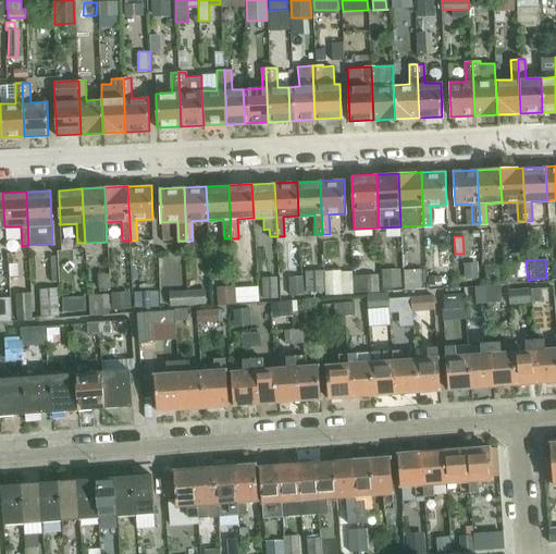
[(503,280),(502,263),(484,265),(484,281),(503,280)]
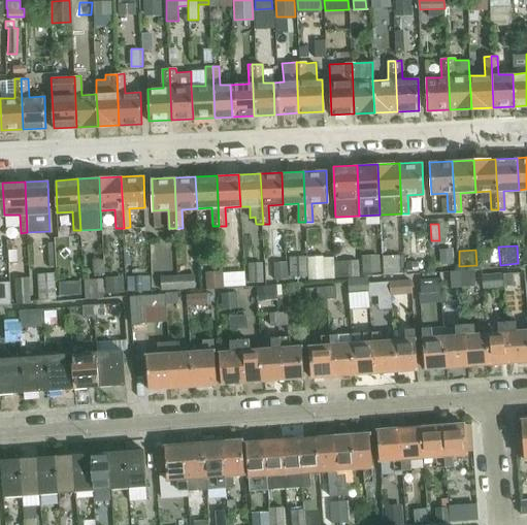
[(404,272),(403,258),(400,259),(400,254),(383,255),(384,273),(404,272)]
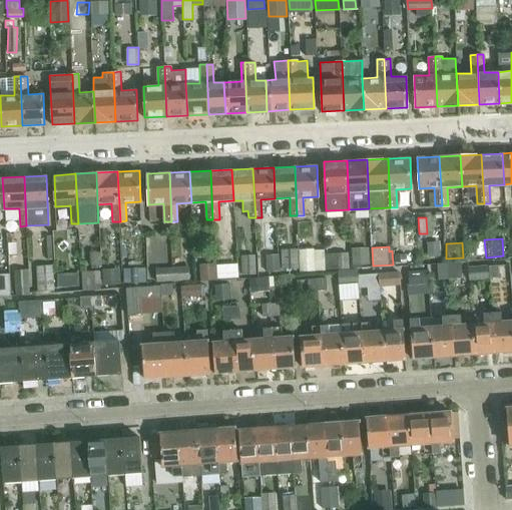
[(299,268),(298,258),(298,247),(281,248),(282,269),(299,268)]
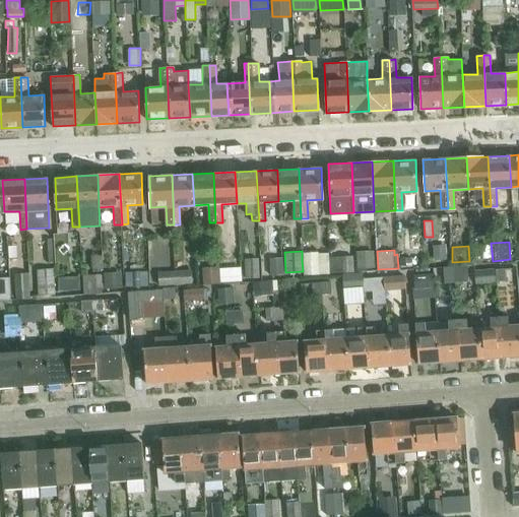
[(303,252),(303,267),(304,274),(329,273),(328,252),(318,252),(318,251),(303,252)]
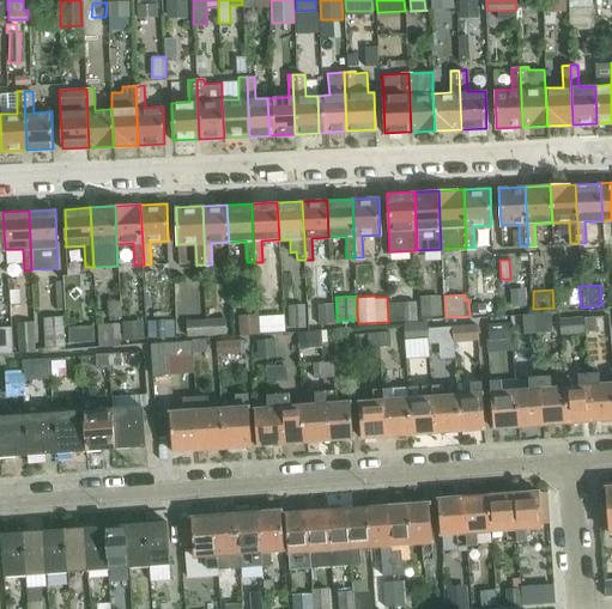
[(120,316),(119,299),(107,299),(108,317),(120,316)]
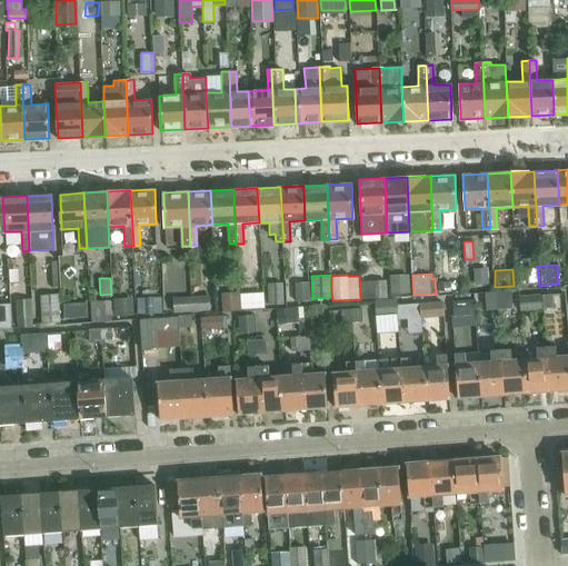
[(388,297),(388,284),(387,279),(361,280),(362,298),(388,297)]
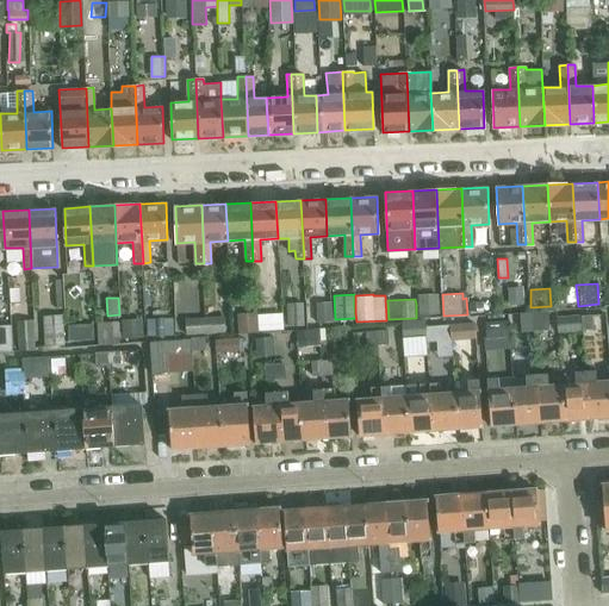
[(304,325),(303,301),(286,303),(287,325),(304,325)]
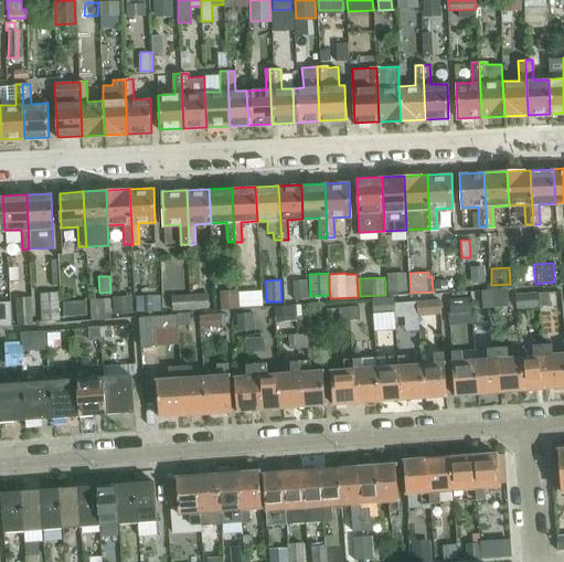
[(307,279),(291,281),(293,298),(308,297),(307,279)]
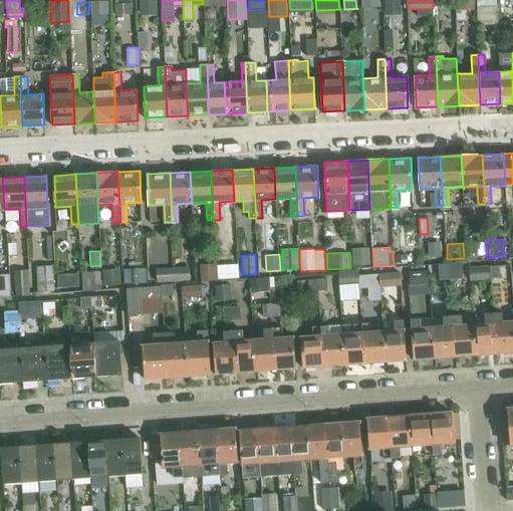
[(459,280),(457,261),(447,262),(448,281),(459,280)]
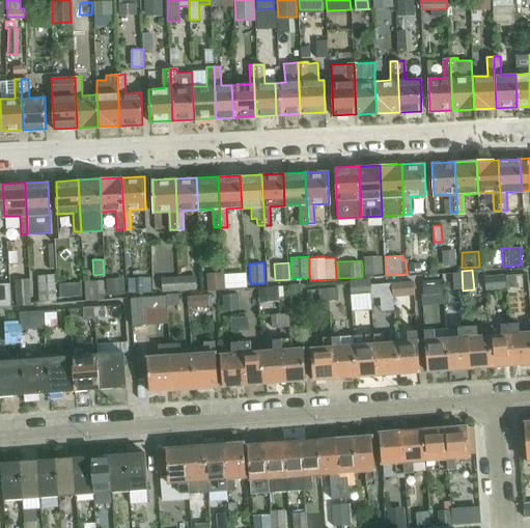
[(225,287),(235,286),(246,286),(245,271),(224,273),(225,287)]
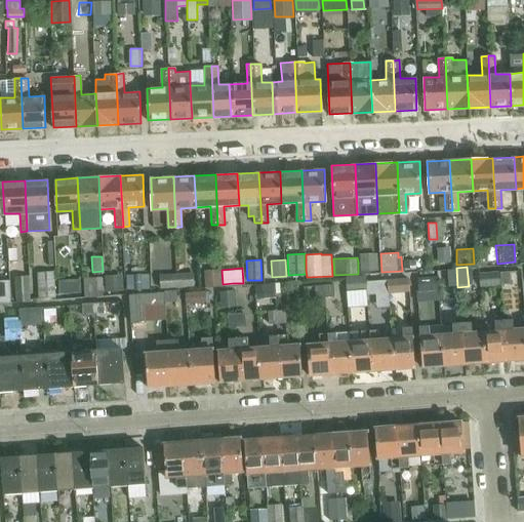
[(457,287),(456,268),(448,268),(450,287),(457,287)]
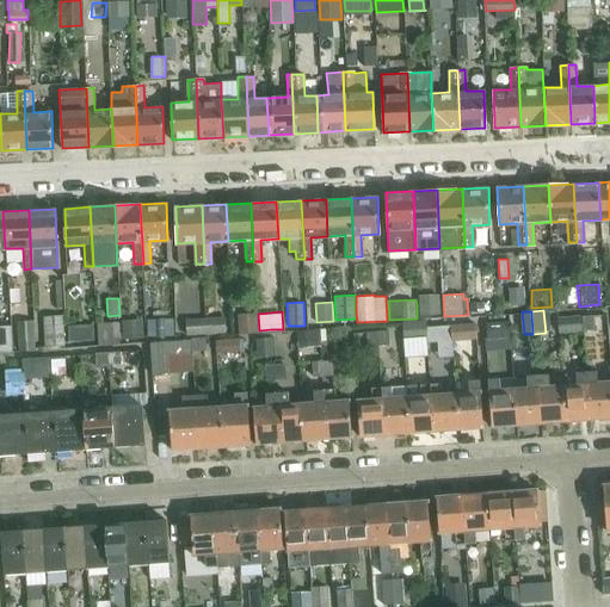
[(258,332),(257,314),(257,313),(236,314),(238,333),(258,332)]
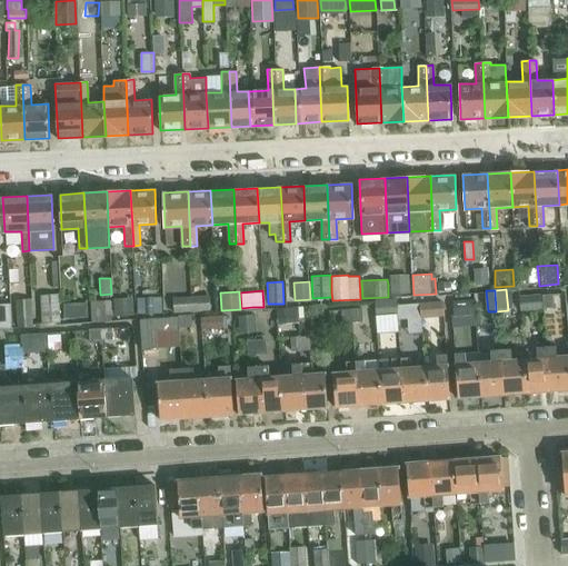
[(542,291),(519,294),(520,309),(544,307),(542,291)]
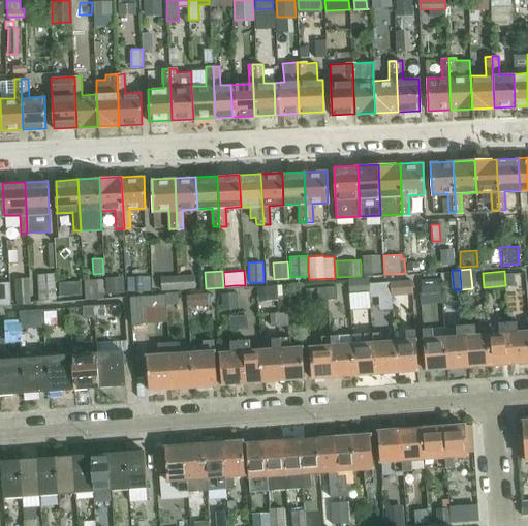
[(513,271),(504,271),(505,285),(514,284),(514,280),(513,271)]
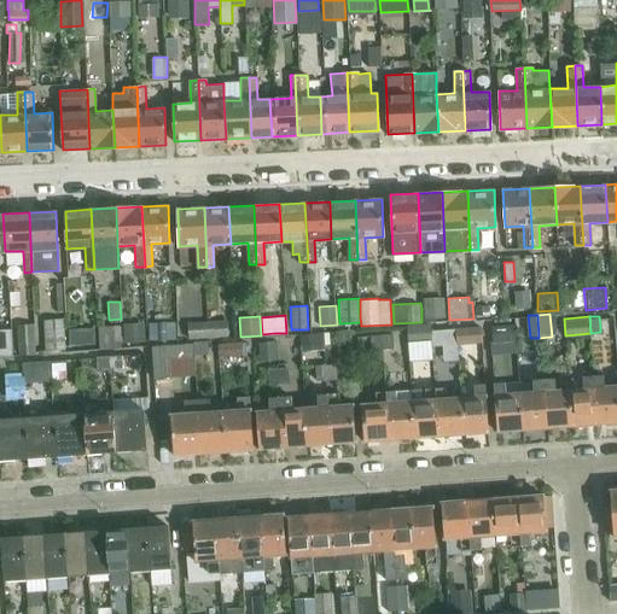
[(65,349),(63,317),(44,319),(45,350),(65,349)]
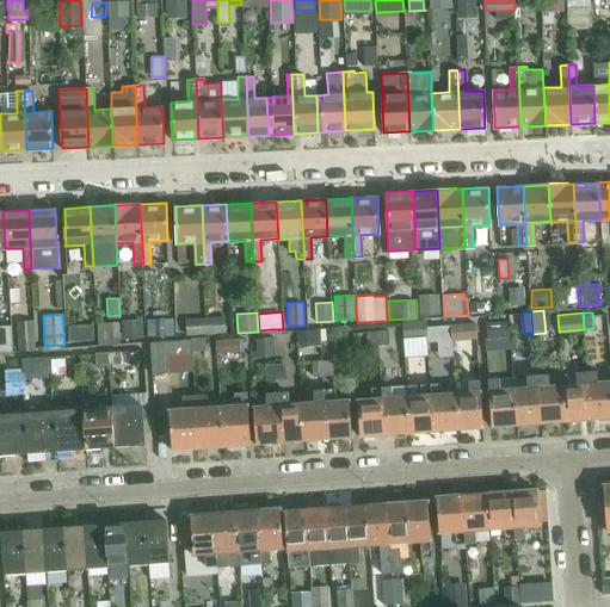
[(226,332),(225,316),(205,317),(205,333),(210,333),(226,332)]
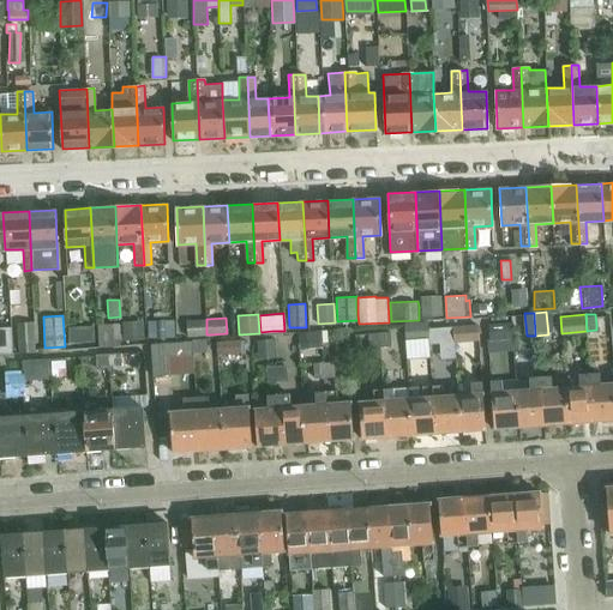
[(173,319),(149,319),(149,337),(173,336),(173,319)]
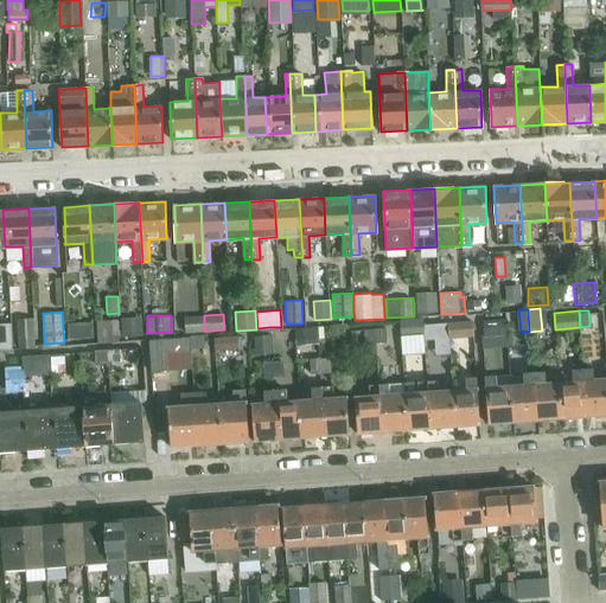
[(185,332),(204,331),(204,315),(184,316),(185,332)]
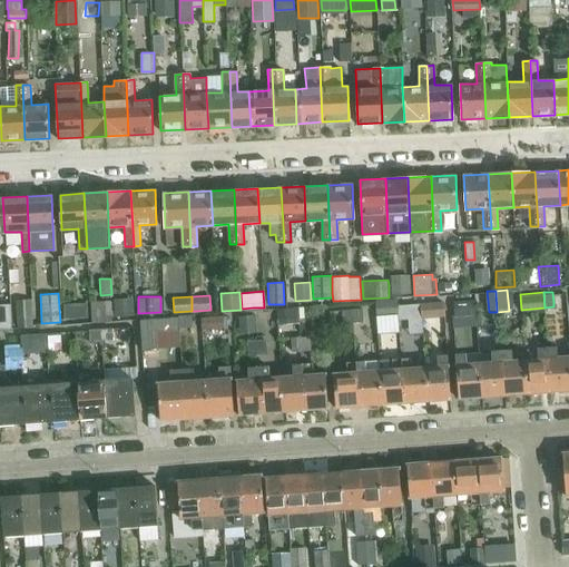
[(32,324),(31,297),(16,297),(17,325),(32,324)]
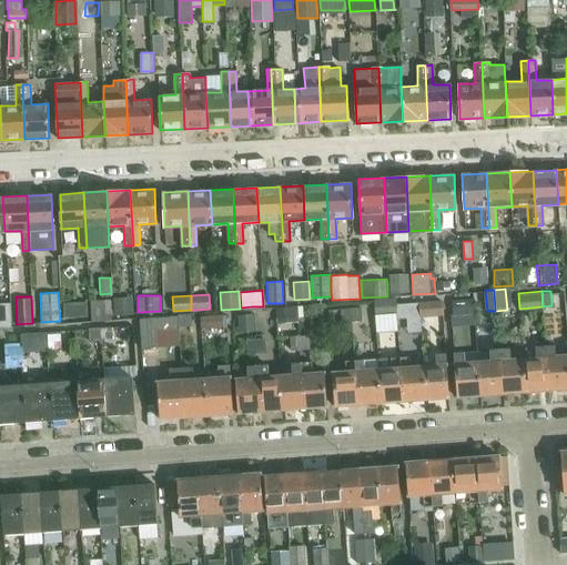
[(133,313),(133,296),(112,296),(113,314),(133,313)]
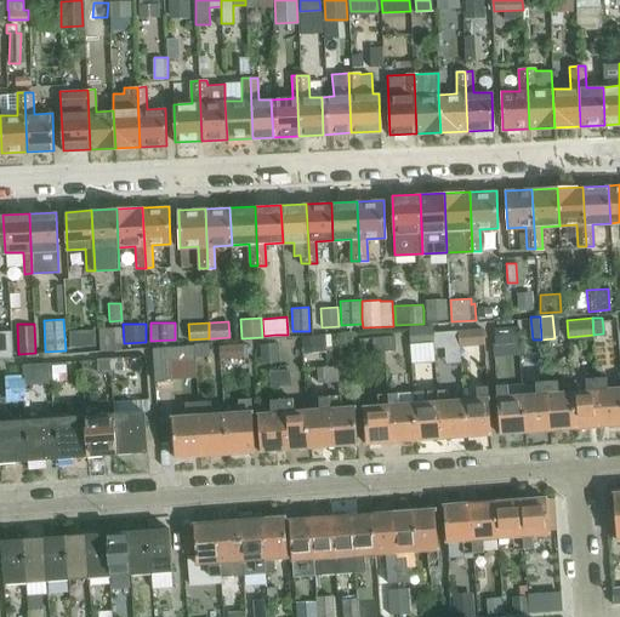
[(433,341),(433,331),(433,324),(409,326),(410,343),(433,341)]
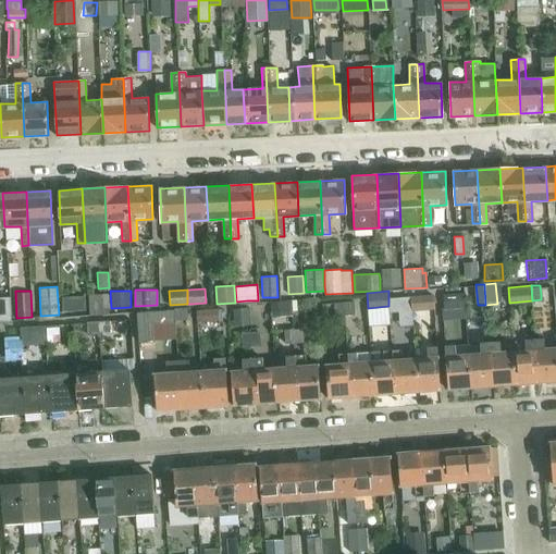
[(109,310),(108,293),(88,294),(89,311),(109,310)]
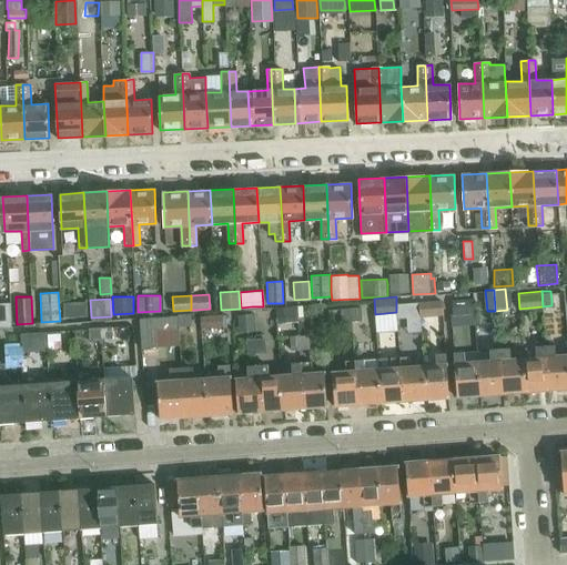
[(473,299),(451,300),(451,314),(464,313),(465,323),(475,323),(473,299)]
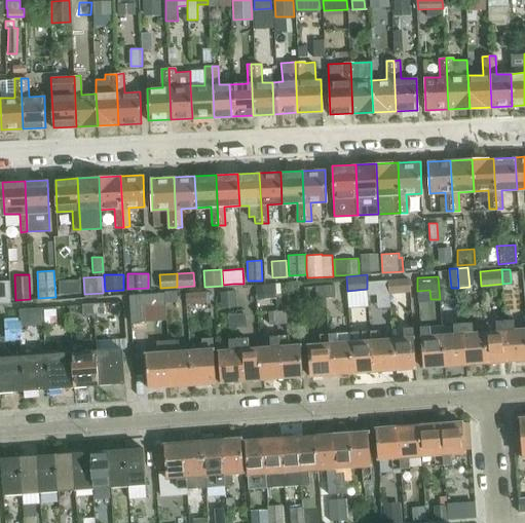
[(0,299),(10,299),(10,278),(0,278),(0,299)]
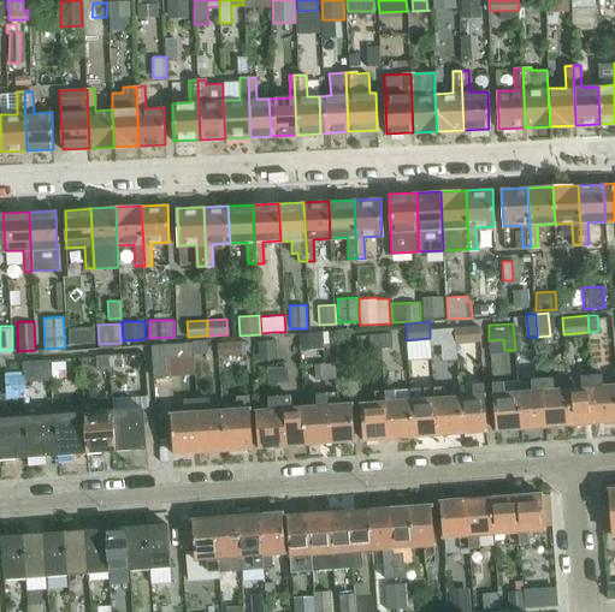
[(94,342),(94,326),(69,327),(69,343),(94,342)]
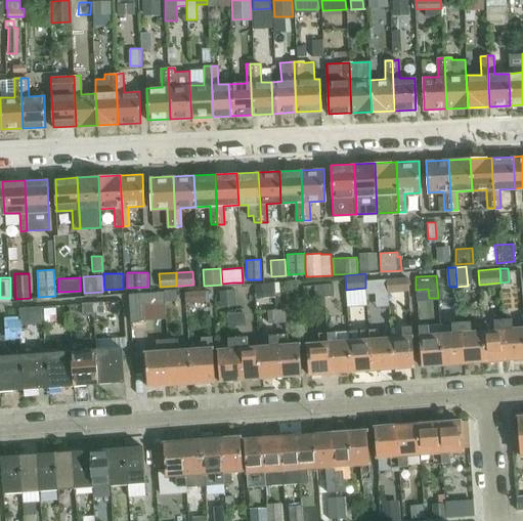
[(408,291),(407,277),(386,278),(387,292),(408,291)]
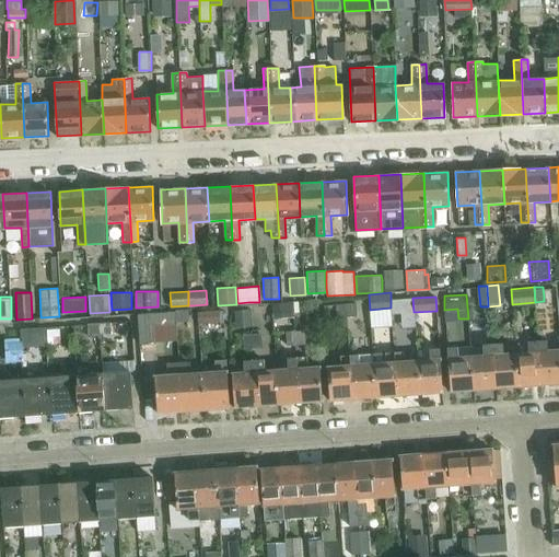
[(402,312),(400,299),(391,299),(391,308),(391,313),(402,312)]
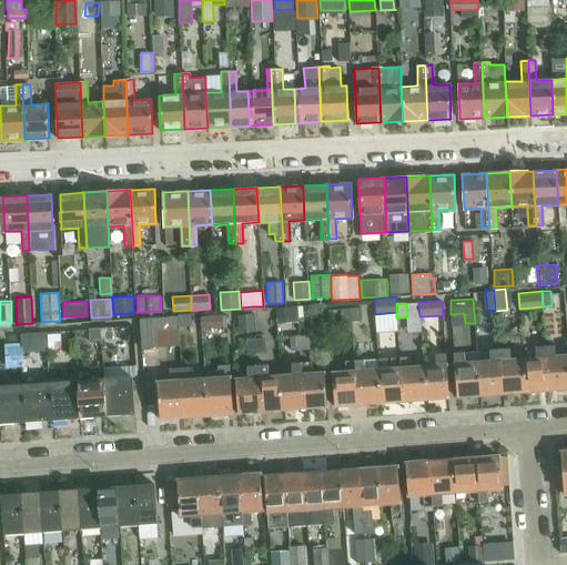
[(295,305),(275,308),(276,319),(296,316),(295,305)]
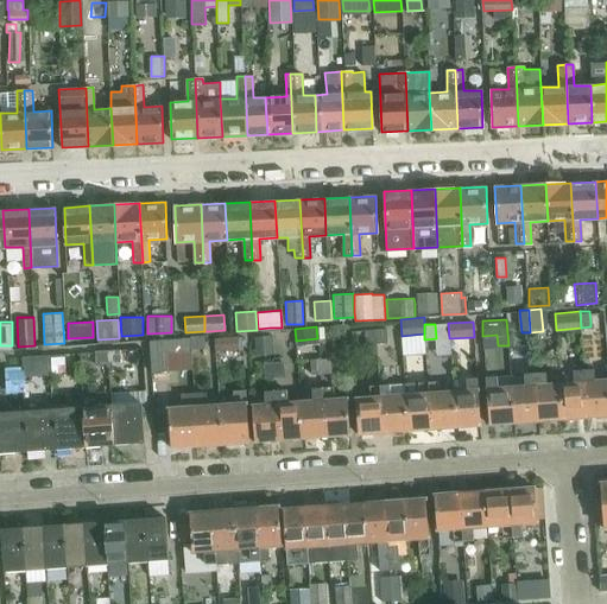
[(389,342),(387,329),(375,330),(377,343),(389,342)]
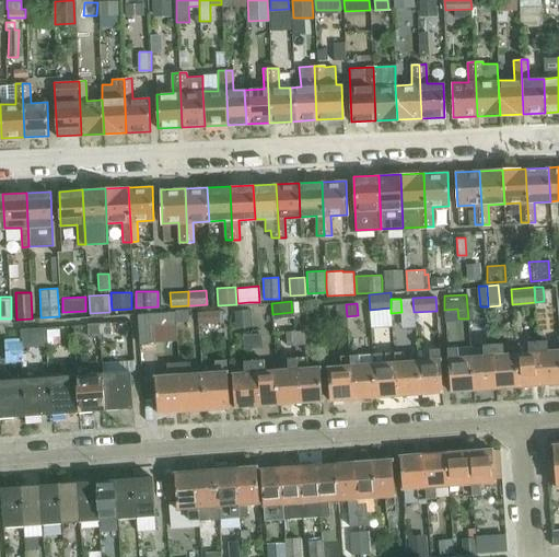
[(347,316),(346,304),(336,304),(337,326),(347,326),(347,316)]
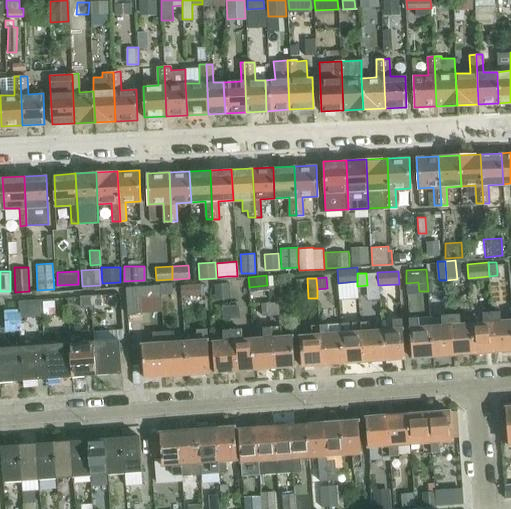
[(181,295),(201,294),(201,293),(204,293),(203,283),(200,283),(180,284),(181,295)]
